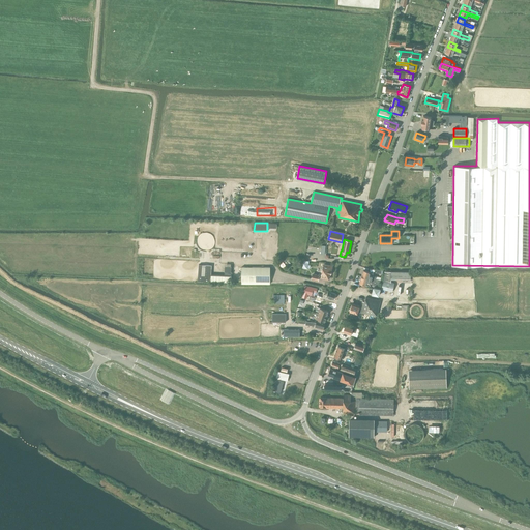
[(211,276),(211,274),(211,272),(210,272),(210,265),(199,264),(198,281),(201,281),(210,282),(211,281),(231,282),(231,276),(232,276),(232,274),(232,271),(231,271),(231,266),(231,264),(225,264),(225,266),(225,271),(225,274),(230,274),(230,277),(221,276),(211,276)]
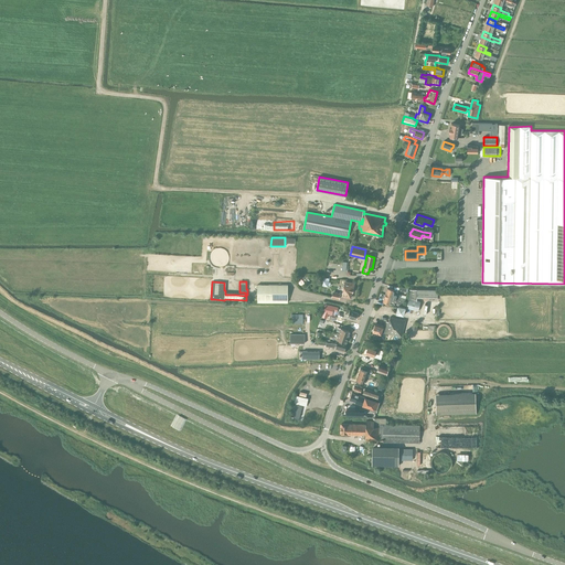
[(342,296),(351,298),(352,292),(353,294),(354,283),(344,281),(342,296)]
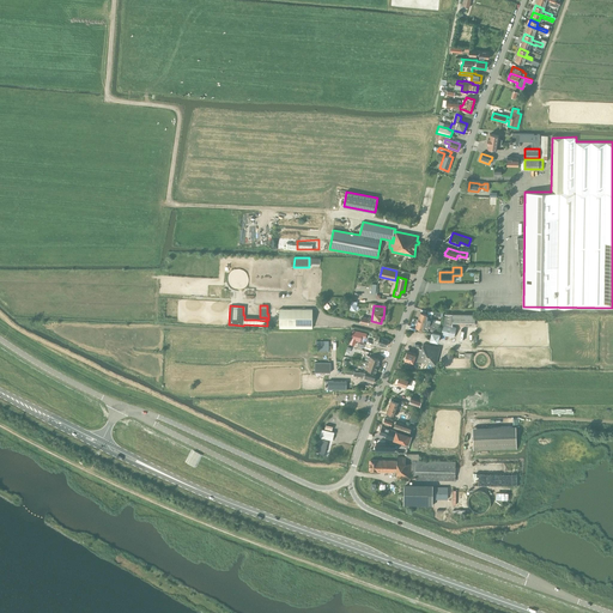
[(279,325),(313,326),(313,309),(279,309),(279,325)]
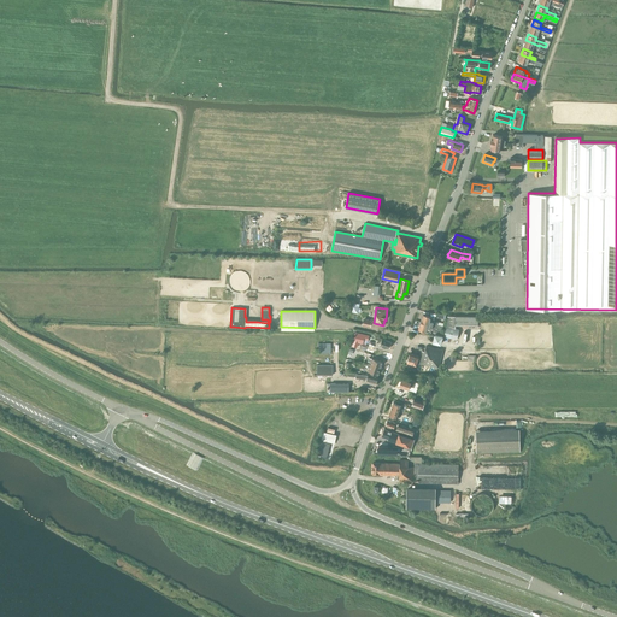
[(423,315),(421,322),(432,325),(433,325),(436,327),(438,324),(442,325),(444,324),(438,323),(434,321),(434,318),(423,315)]
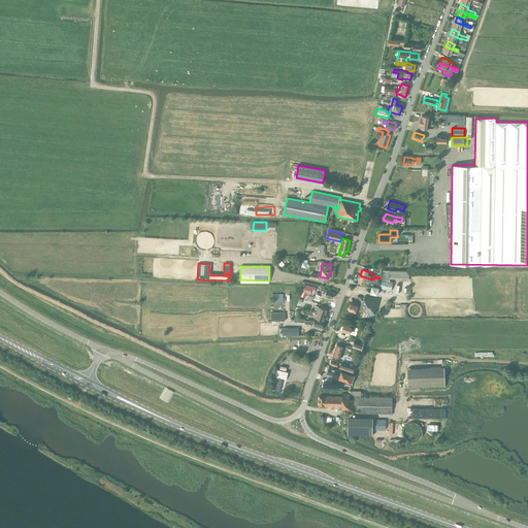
[(384,269),(383,279),(382,279),(380,288),(391,291),(393,283),(390,282),(390,277),(408,278),(408,271),(389,270),(384,269)]
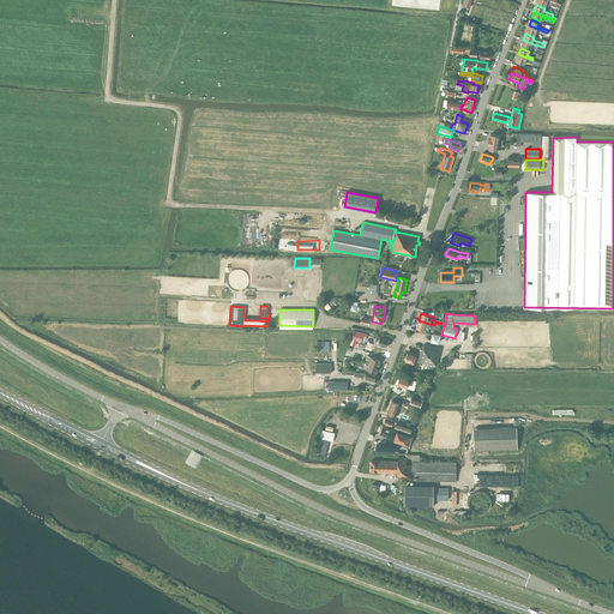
[(429,324),(419,320),(416,327),(423,330),(425,326),(429,327),(433,329),(434,331),(438,332),(439,329),(440,324),(435,323),(434,325),(431,324),(429,324)]
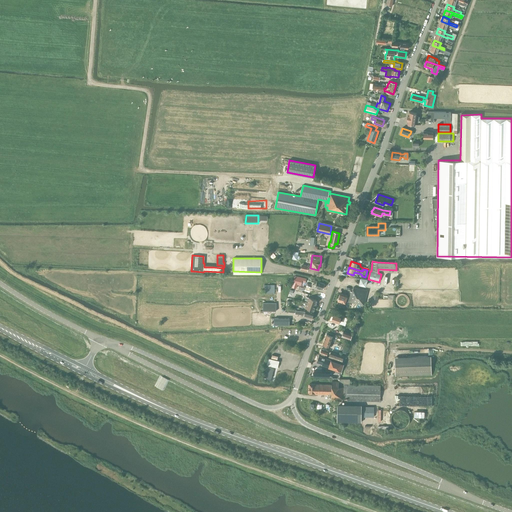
[(295,275),(293,283),(301,285),(302,281),(305,282),(306,278),(295,275)]
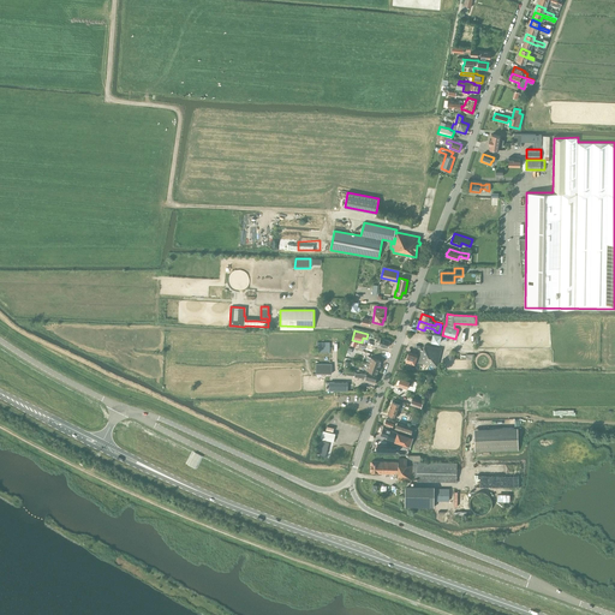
[(431,341),(440,344),(441,335),(434,333),(431,341)]
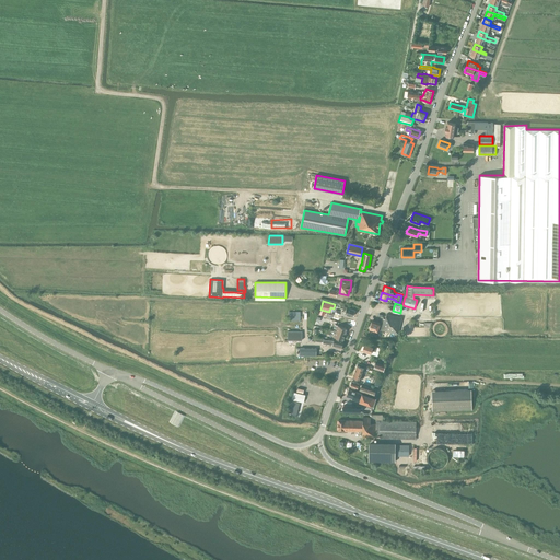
[(345,313),(352,316),(354,311),(347,307),(342,305),(341,307),(346,310),(345,313)]
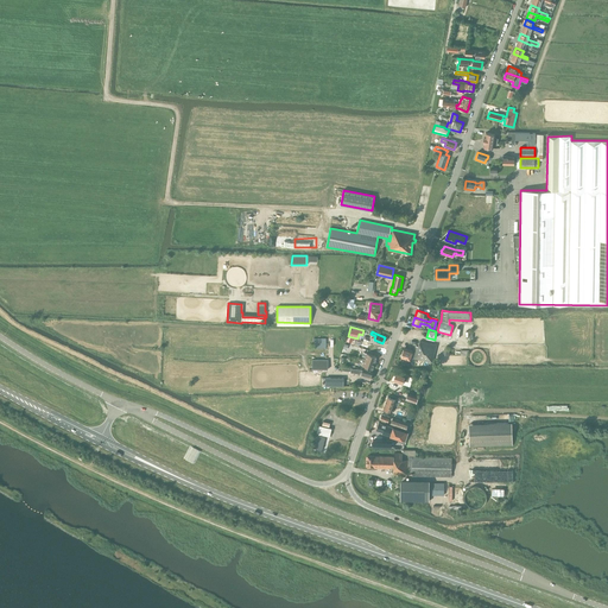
[(314,339),(314,348),(327,348),(327,337),(314,339)]
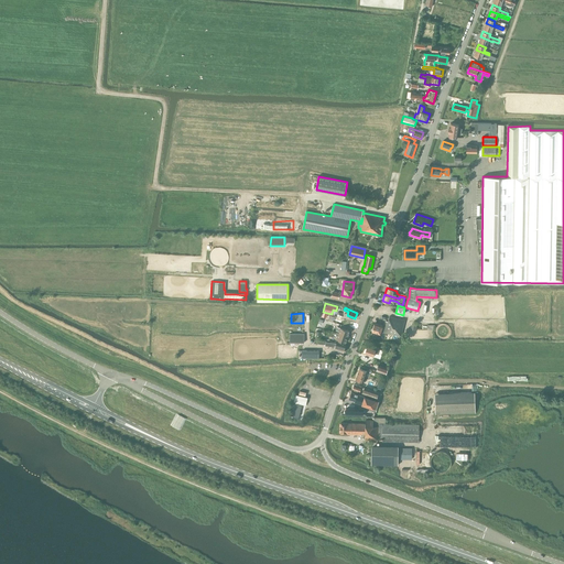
[(383,332),(387,333),(387,335),(389,335),(390,334),(401,336),(404,321),(389,316),(388,321),(387,321),(384,326),(383,332)]
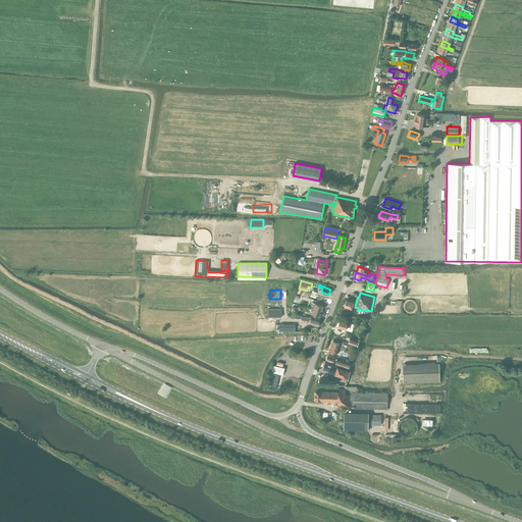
[(347,299),(345,307),(353,309),(353,307),(355,307),(356,302),(347,299)]
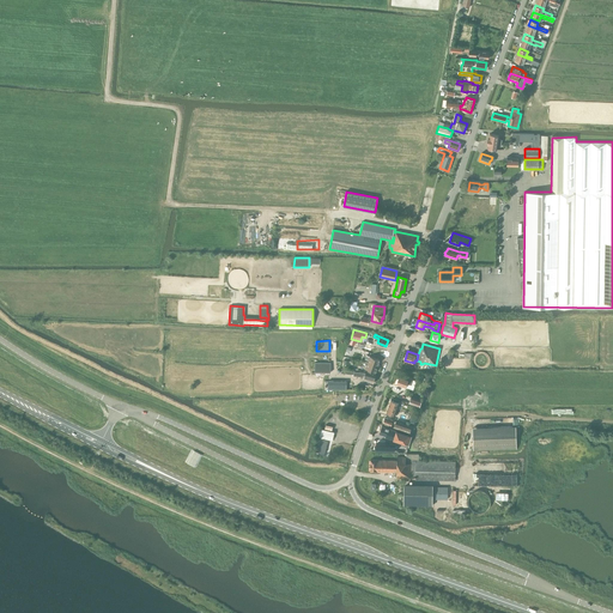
[(368,363),(377,366),(380,359),(370,356),(368,363)]
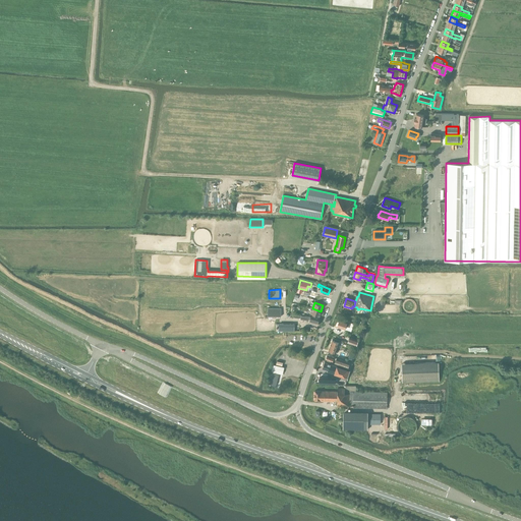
[(268,316),(281,316),(282,308),(268,308),(268,316)]
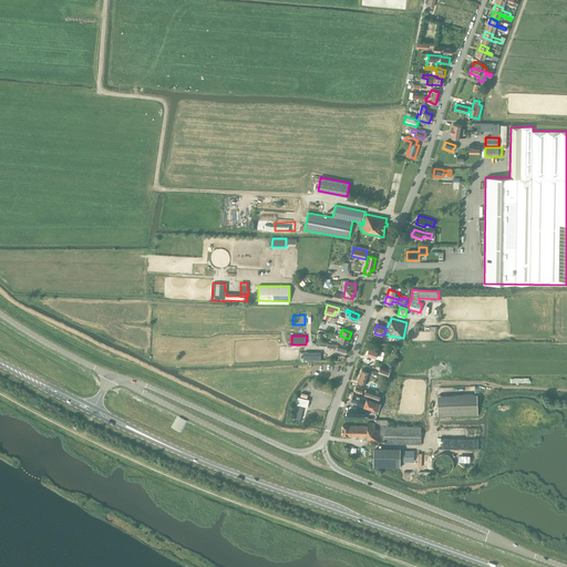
[(340,336),(338,341),(348,344),(349,339),(340,336)]
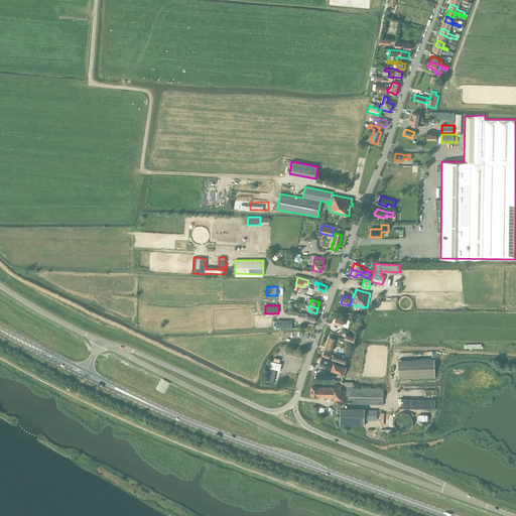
[(287,314),(297,315),(306,317),(305,320),(314,323),(316,315),(307,313),(307,314),(298,312),(293,311),(293,312),(287,311),(287,314)]
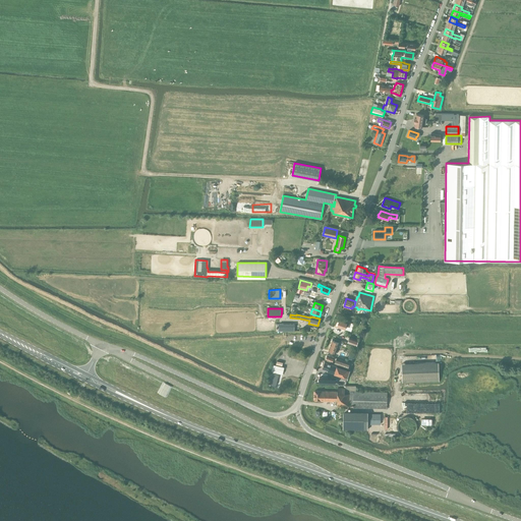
[(337,327),(345,329),(346,326),(352,328),(352,326),(350,325),(351,323),(339,319),(337,327)]
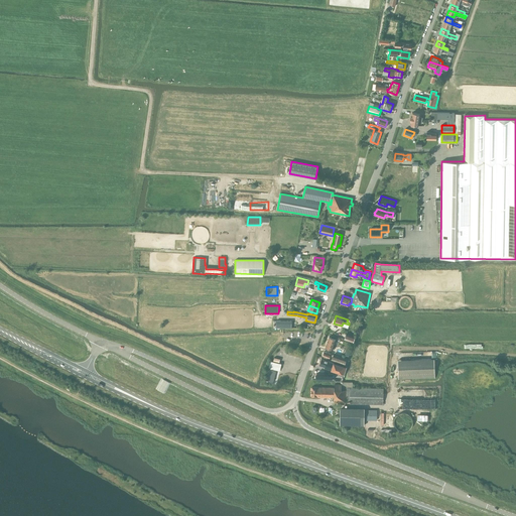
[(356,338),(346,334),(344,339),(354,343),(356,338)]
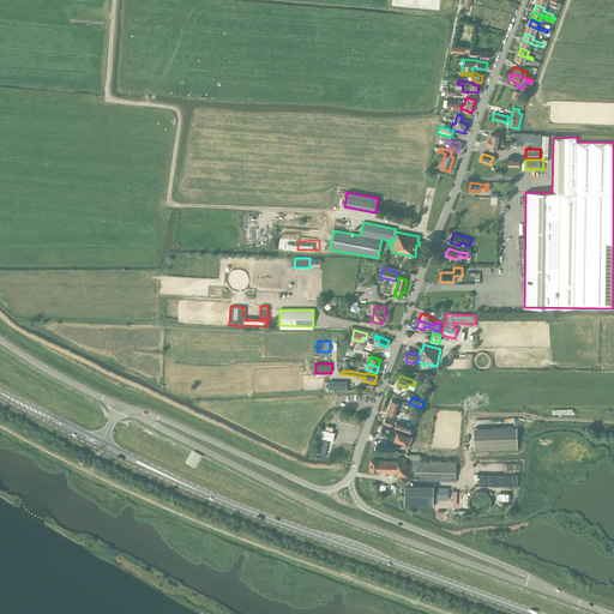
[(387,413),(387,414),(396,416),(401,402),(395,399),(393,402),(391,401),(387,413)]
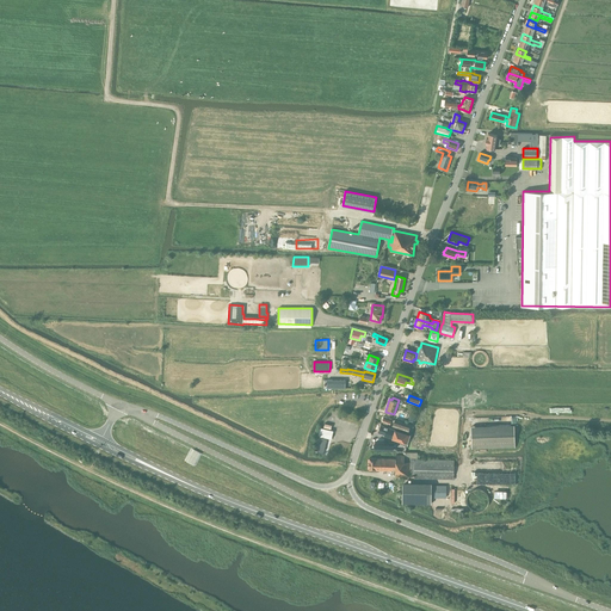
[(392,419),(383,417),(382,421),(383,421),(383,424),(389,426),(389,424),(390,424),(392,419)]
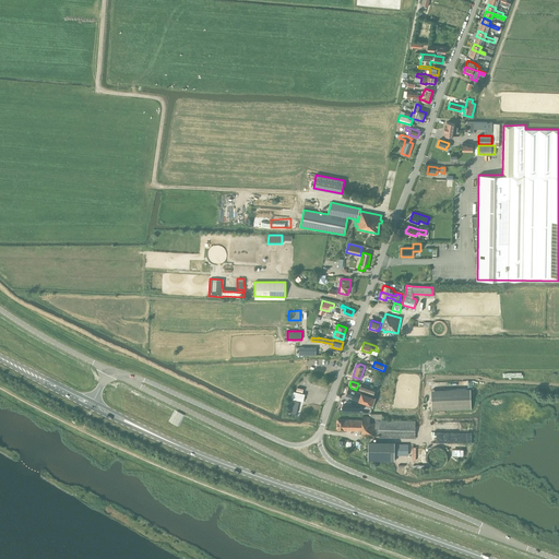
[(375,389),(361,384),(359,390),(368,392),(367,393),(370,394),(370,393),(373,394),(375,389)]
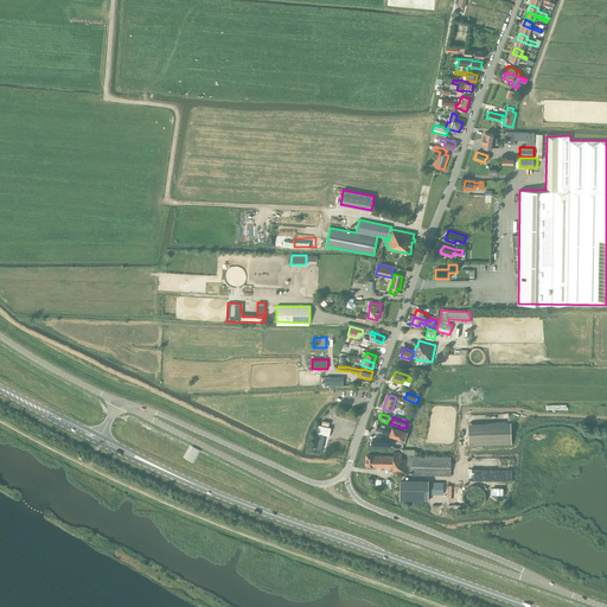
[(468,446),(511,443),(510,421),(467,422),(468,446)]
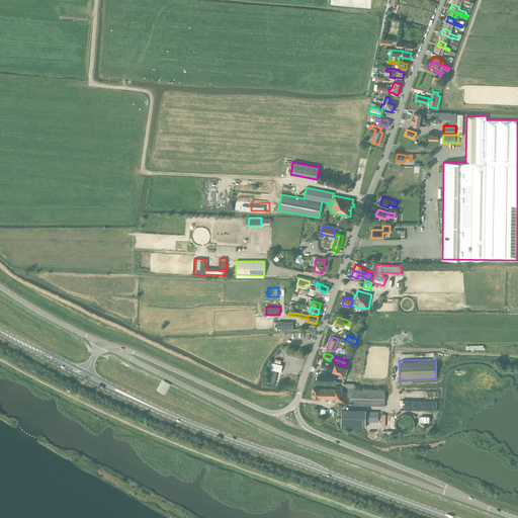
[(348,368),(323,360),(321,366),(326,368),(345,375),(348,368)]
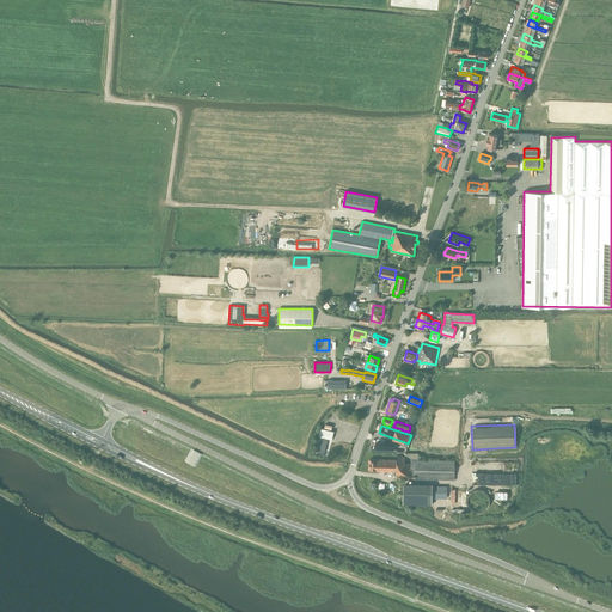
[(318,436),(332,439),(334,432),(320,428),(318,436)]
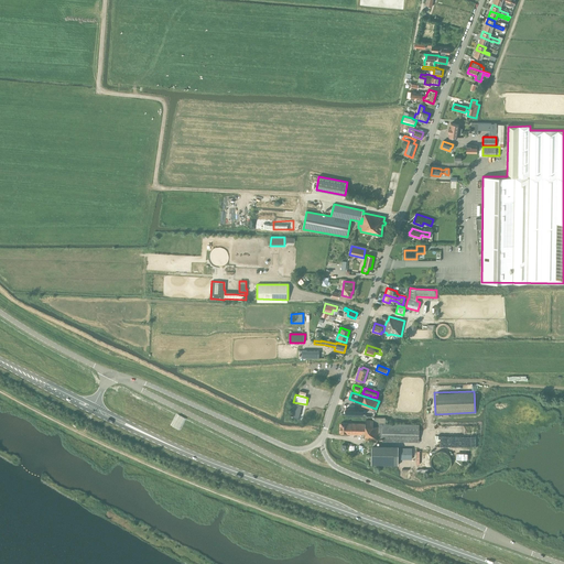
[(303,405),(295,403),(292,416),(300,419),(303,405)]
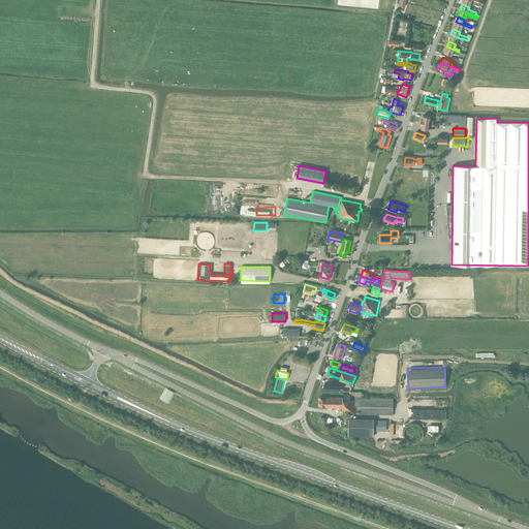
[(319,407),(342,407),(342,412),(354,412),(354,411),(359,411),(359,413),(393,414),(393,399),(359,398),(359,397),(362,397),(362,393),(353,393),(353,395),(343,394),(343,398),(319,397),(319,407)]
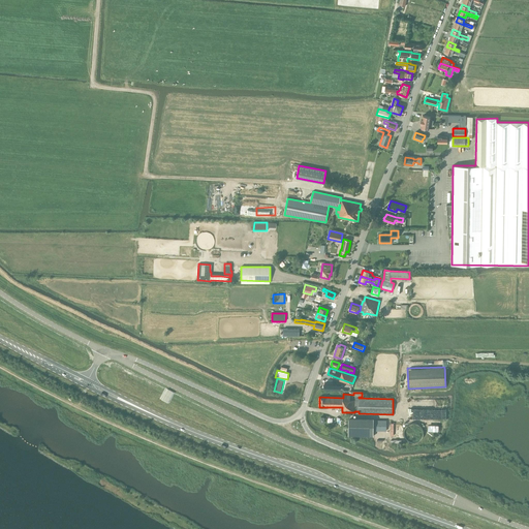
[(447,408),(408,407),(408,418),(447,418),(447,408)]
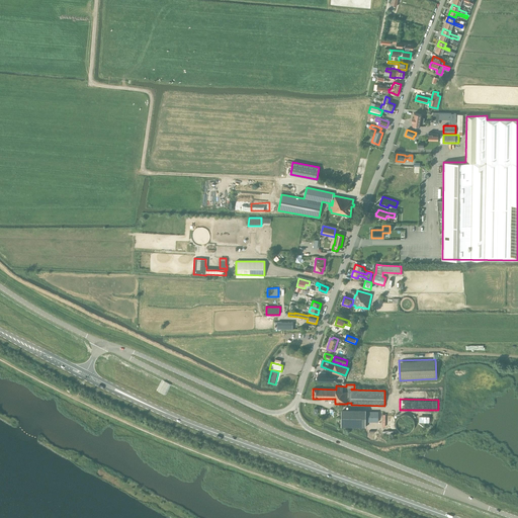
[(341,408),(341,426),(364,426),(365,409),(341,408)]
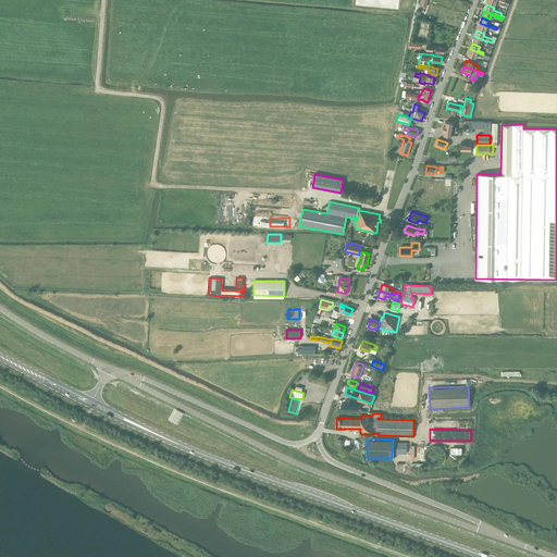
[(407,443),(393,443),(393,453),(407,454),(407,443)]
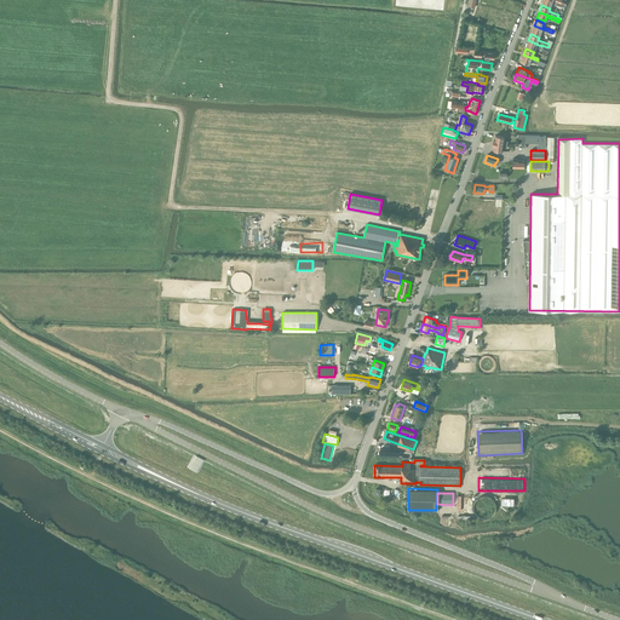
[(495,507),(495,505),(495,503),(494,500),(493,499),(491,498),(488,497),(486,495),(484,495),(483,495),(481,497),(478,497),(477,498),(476,500),(475,501),(474,504),(474,506),(474,509),(474,511),(475,512),(476,515),(477,516),(480,517),(482,517),(483,518),(486,518),(488,517),(491,517),(492,515),(493,514),(495,511),(495,509),(495,507)]
